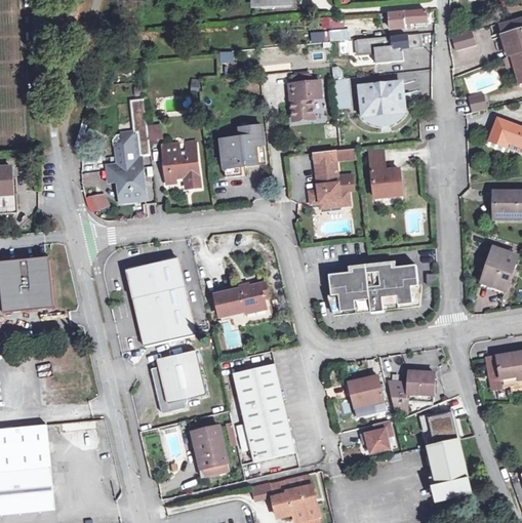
[(389,27),(408,25),(408,21),(426,19),(425,8),(388,11),(389,27)]
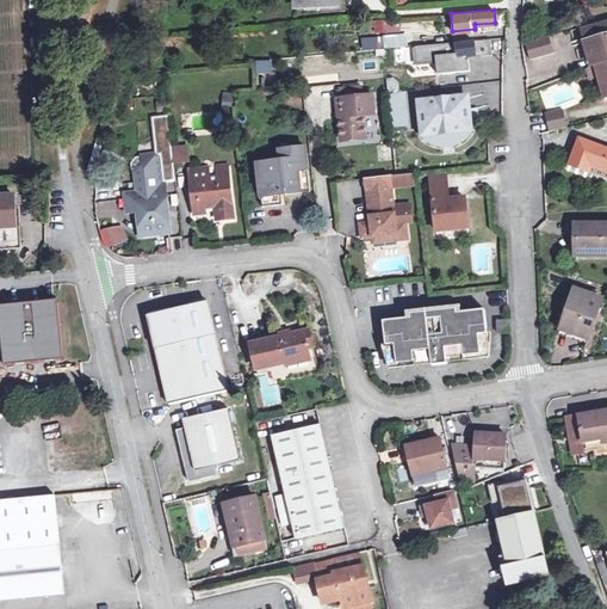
[(392,17),(372,20),(375,31),(394,28),(392,17)]
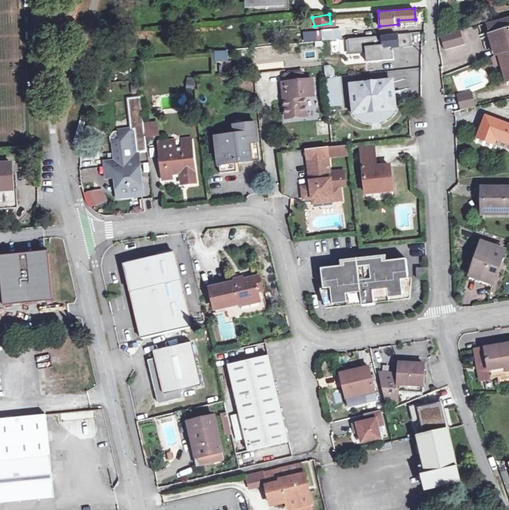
[(508,16),(485,23),(494,55),(498,54),(505,80),(508,79),(508,16)]
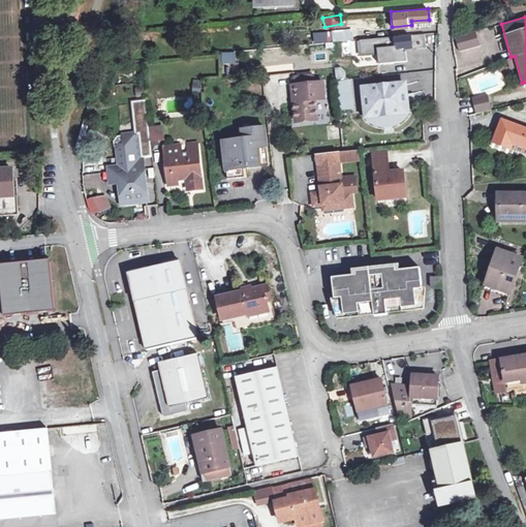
[(349,29),(331,31),(332,39),(350,37),(349,29)]
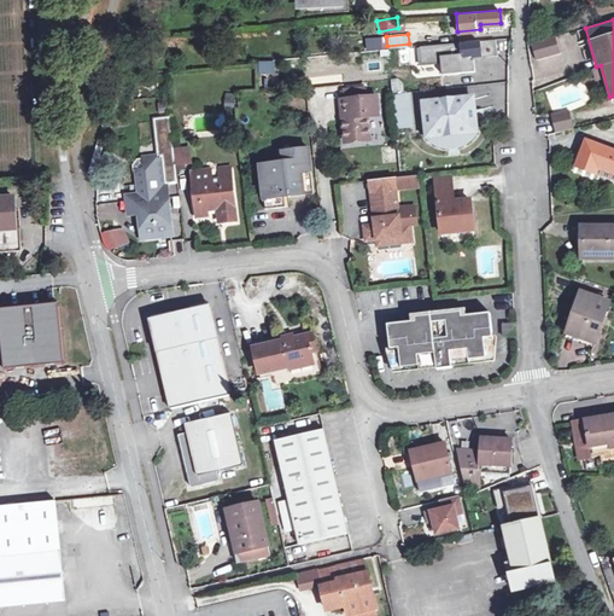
[(554,35),(530,41),(534,58),(557,52),(554,35)]
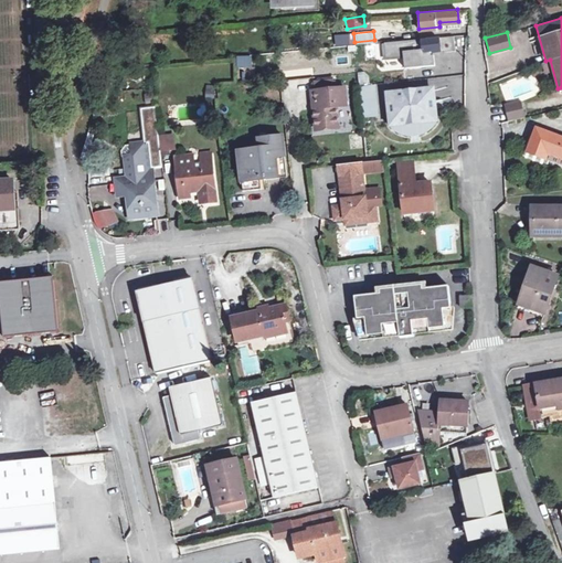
[(435,36),(382,41),(383,56),(395,55),(396,54),(437,50),(435,36)]
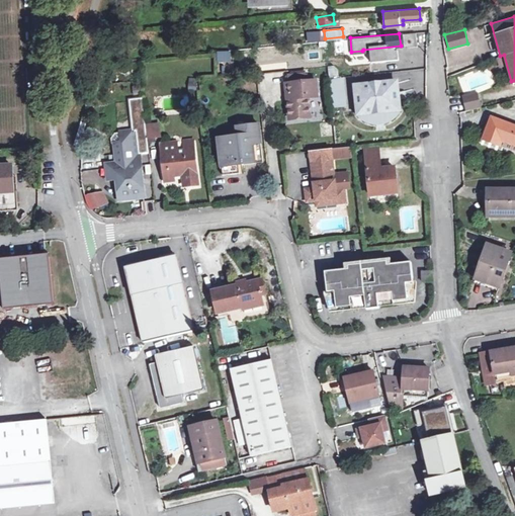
[(285,74),(285,81),(304,79),(303,71),(285,74)]
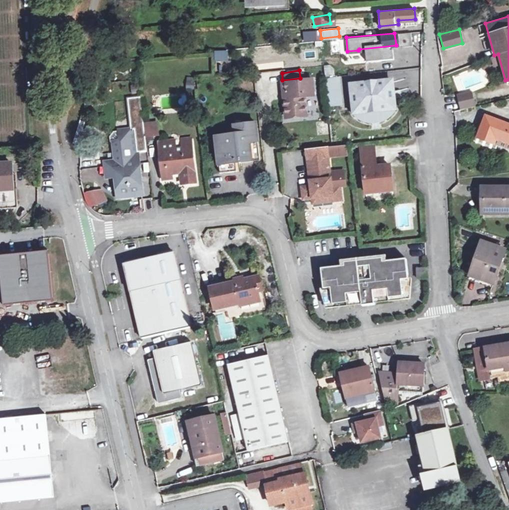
[(343,103),(341,73),(324,75),(326,104),(343,103)]
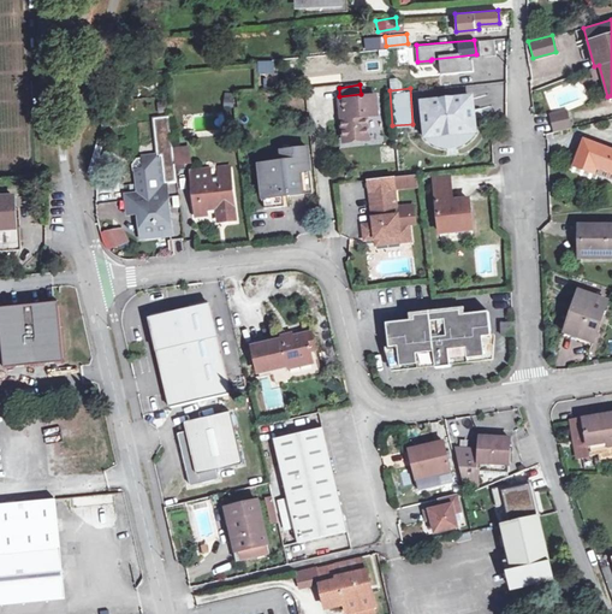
[(361,94),(339,96),(342,114),(337,116),(340,139),(366,135),(363,114),(374,113),(372,93),(361,94)]
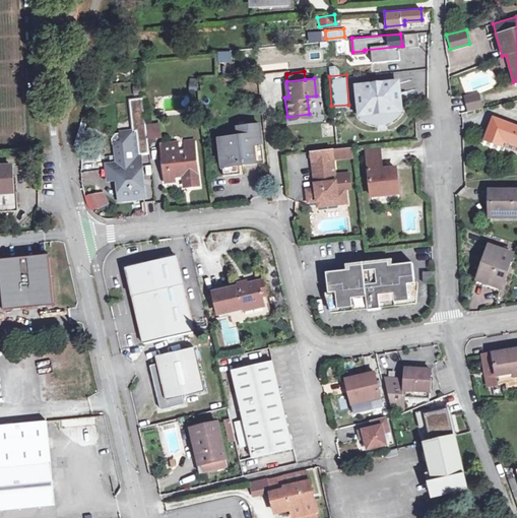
[(394,79),(353,84),(357,112),(360,114),(362,116),(365,118),(367,119),(370,120),(372,120),(375,121),(377,121),(379,120),(381,120),(385,119),(387,118),(389,117),(392,115),(394,113),(396,110),(397,107),(394,79)]
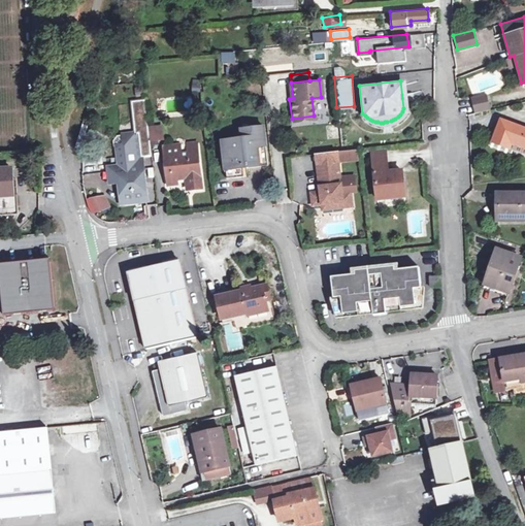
[(484,93),(468,96),(472,111),(488,107),(484,93)]
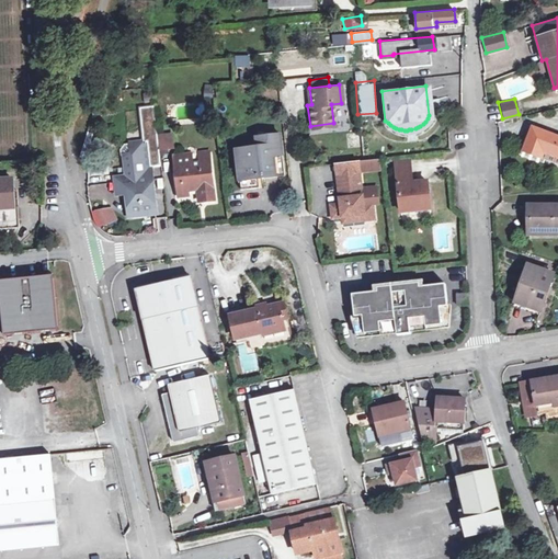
[(113,175),(114,189),(120,189),(126,187),(128,207),(129,213),(152,209),(149,184),(146,184),(146,181),(145,169),(147,164),(159,163),(154,104),(137,105),(141,140),(128,141),(129,152),(122,153),(124,173),(113,175)]
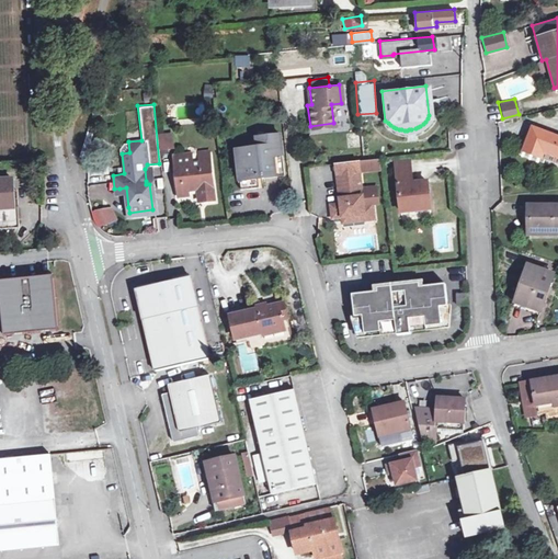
[(521,149),(557,162),(557,135),(531,125),(521,149)]
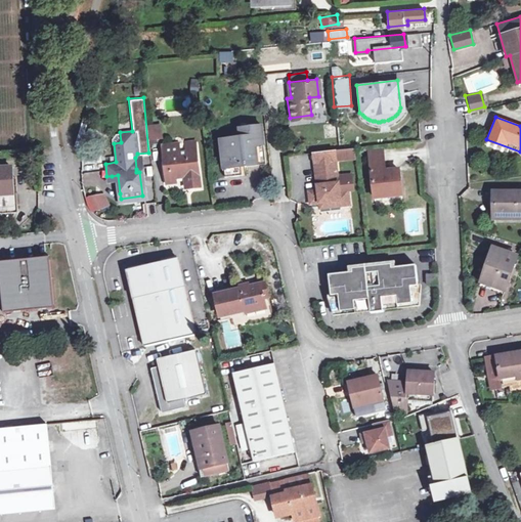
[(240,163),(243,163),(263,161),(259,123),(237,125),(239,134),(219,136),(223,174),(241,172),(240,163)]
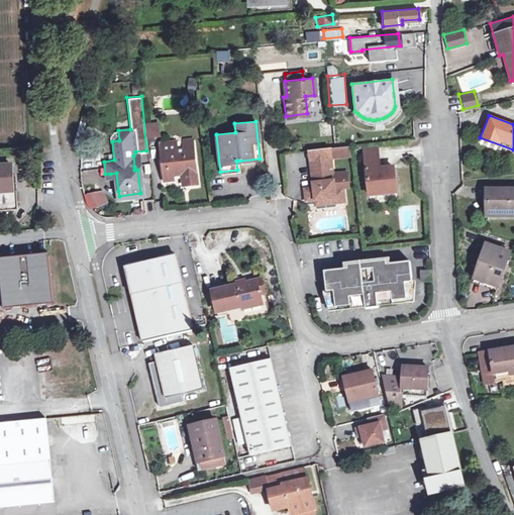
[(170,174),(180,173),(184,172),(185,183),(196,182),(191,137),(158,141),(162,178),(171,177),(170,174)]
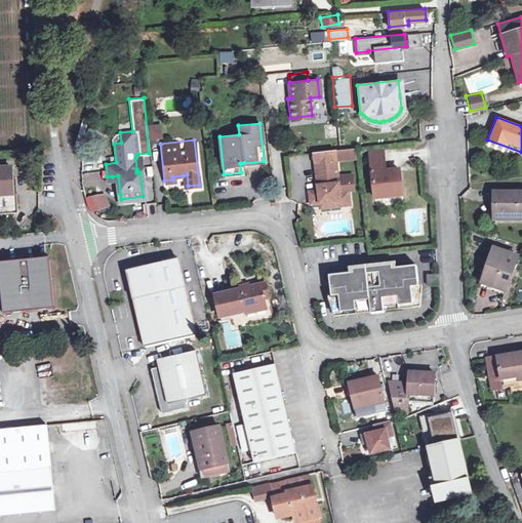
[(352,146),(332,149),(333,158),(353,155),(352,146)]
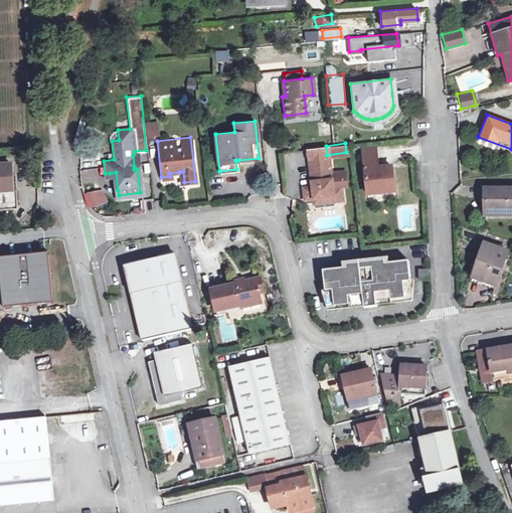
[(305,148),(306,157),(327,155),(326,146),(305,148)]
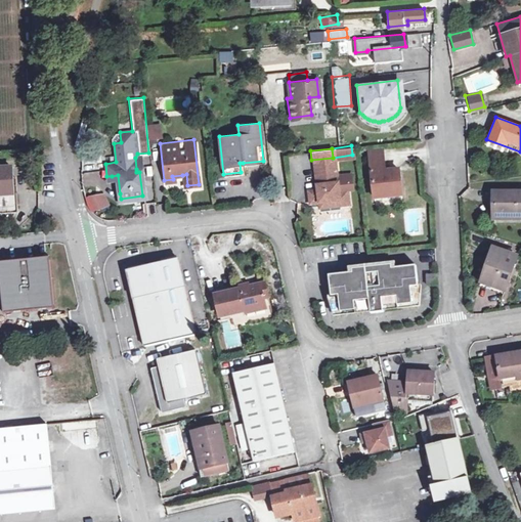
[(372,196),(399,192),(397,167),(383,169),(381,148),(367,149),(372,196)]
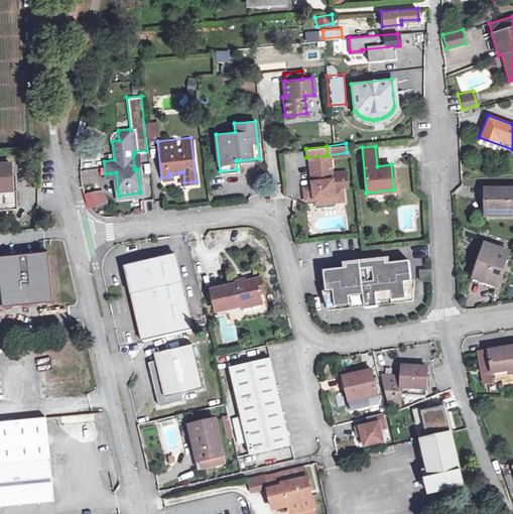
[(332,195),(333,200),(342,199),(341,185),(332,186),(328,155),(306,157),(310,185),(302,185),(303,199),(312,198),(332,195)]
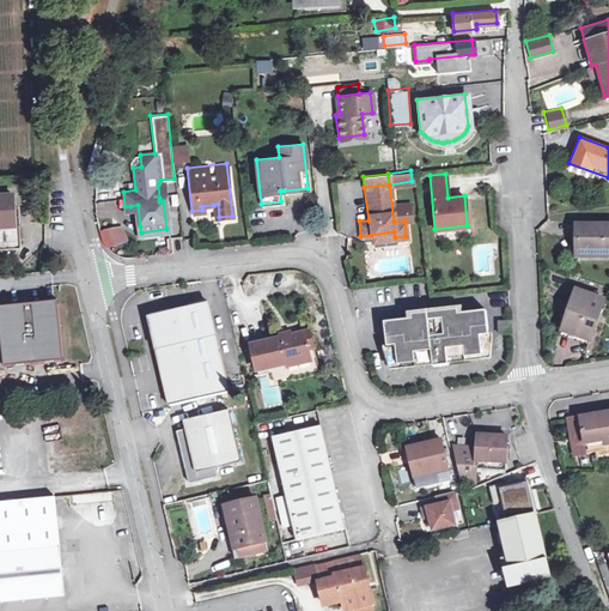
[(0,248),(17,248),(17,224),(12,224),(11,195),(0,195),(0,248)]
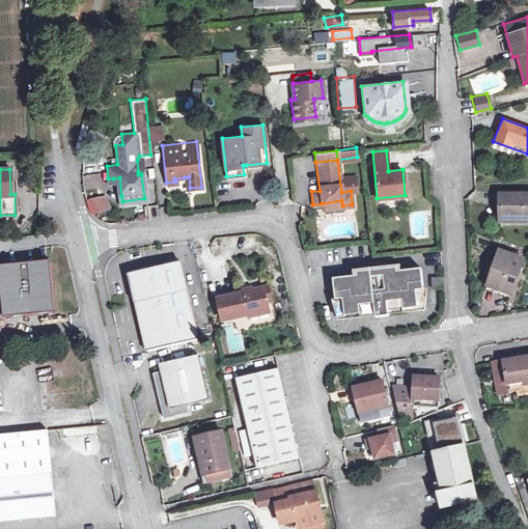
[(103,191),(84,198),(89,214),(108,206),(103,191)]
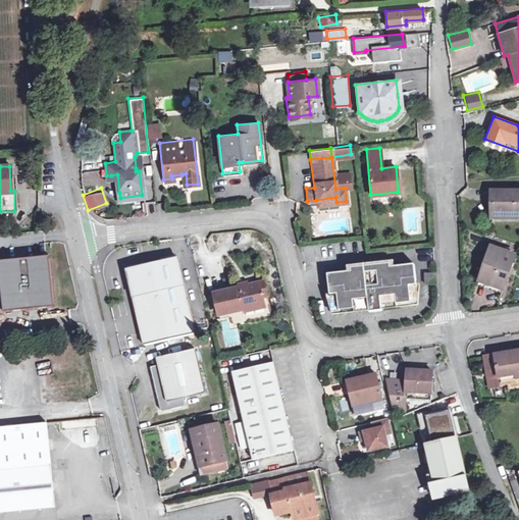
[(490,214),(518,214),(518,191),(490,191),(490,214)]
